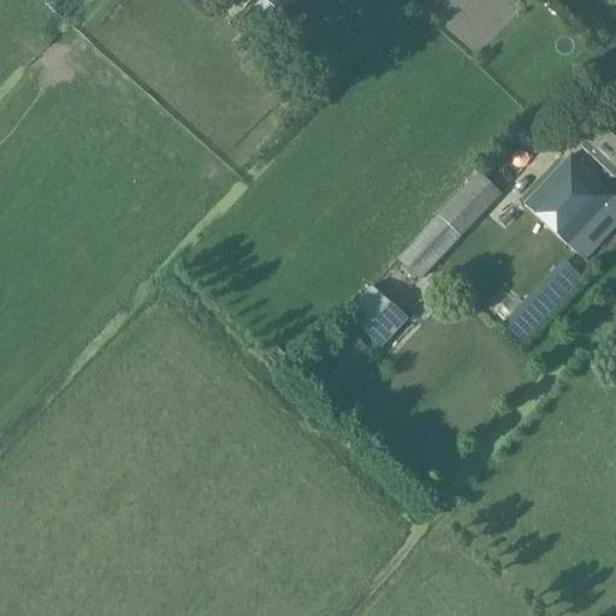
[(272,0),(294,18),(309,0),(272,0)]
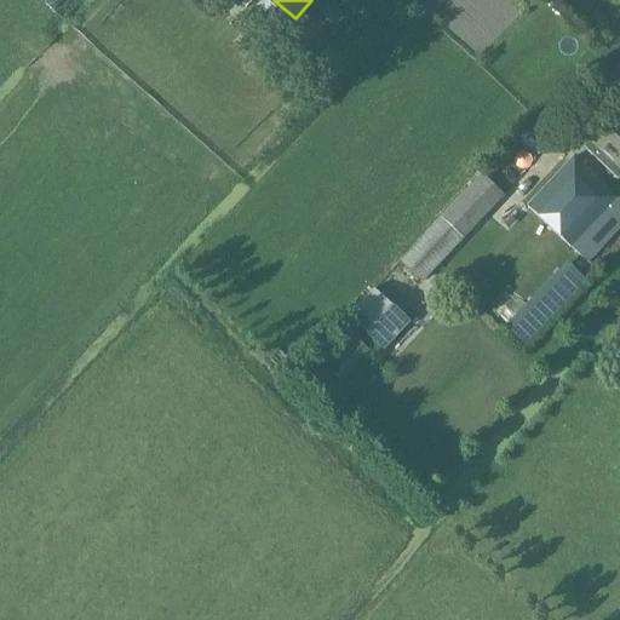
[(618,181),(619,178),(619,112),(616,109),(586,141),(597,150),(591,156),(618,181)]
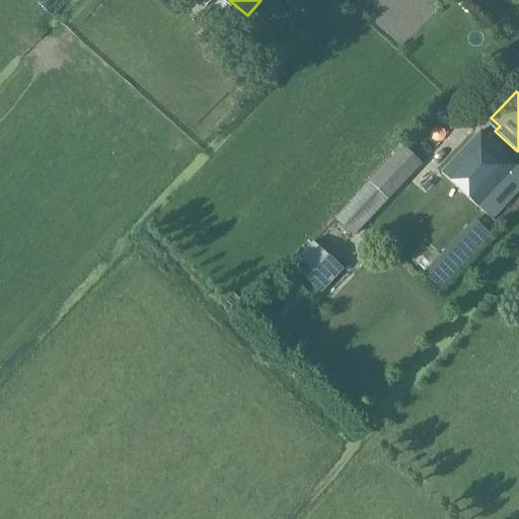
[(493,220),(518,192),(518,166),(480,130),(441,172),(493,220)]
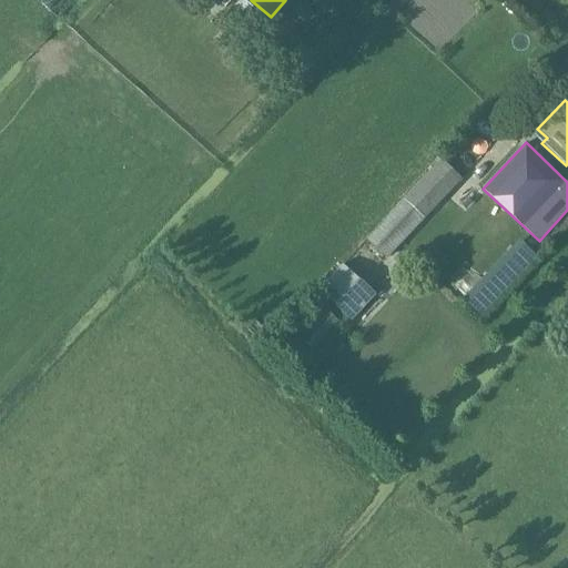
[(388,259),(463,179),(442,159),(403,199),(403,200),(365,239),(388,259)]
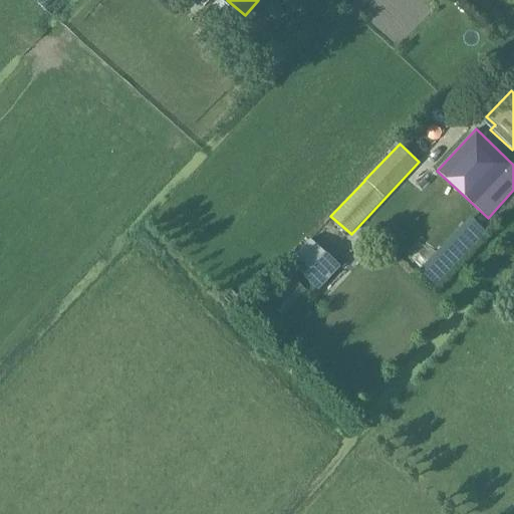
[(318,291),(340,267),(309,239),(287,262),(318,291)]
